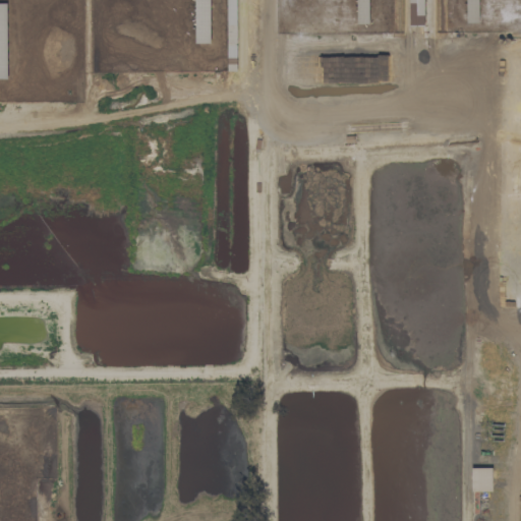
[(195,0),(196,43),(211,43),(211,0),(195,0)]
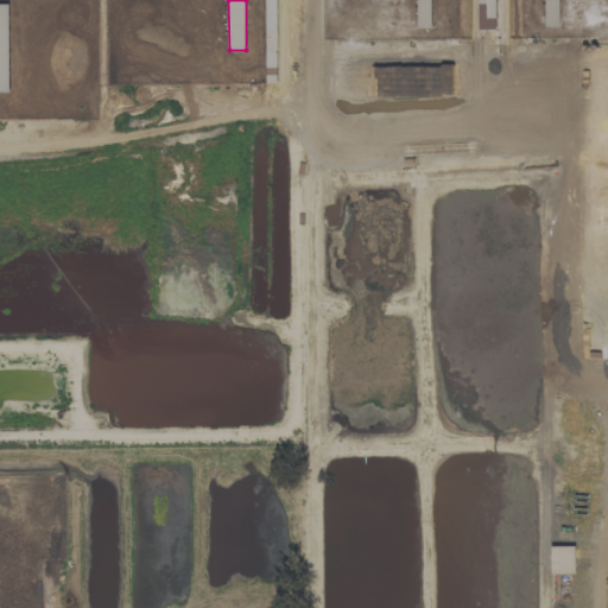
[(265,0),(266,65),(277,65),(276,0),(265,0)]
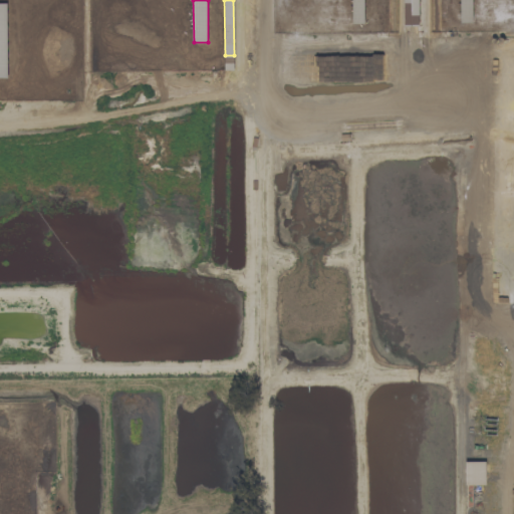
[(364,0),(351,0),(352,23),(364,23),(364,0)]
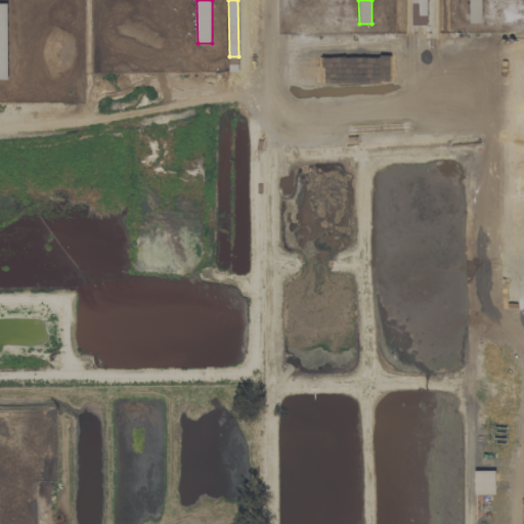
[(428,0),(412,0),(412,25),(429,25),(428,0)]
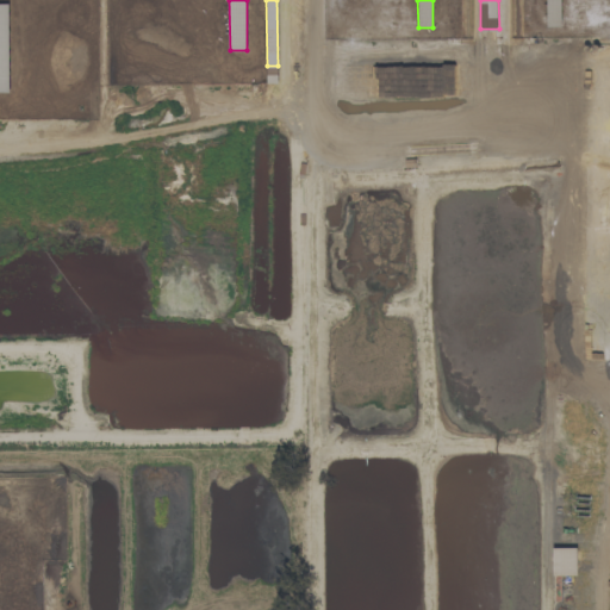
[(560,0),(546,0),(547,26),(561,26),(560,0)]
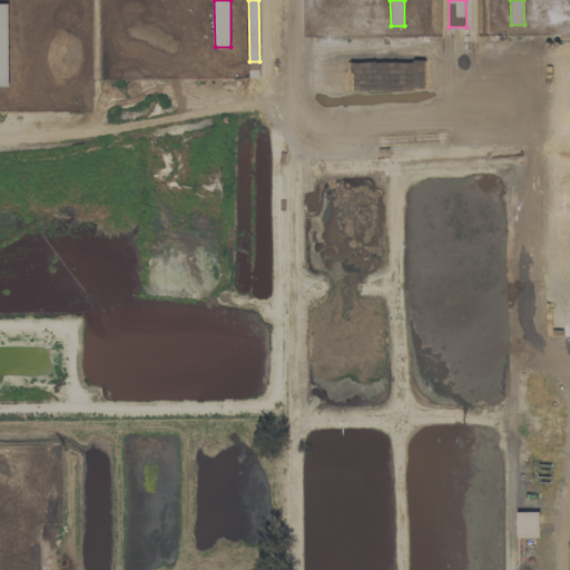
[(0,86),(9,86),(8,3),(0,2),(0,86)]
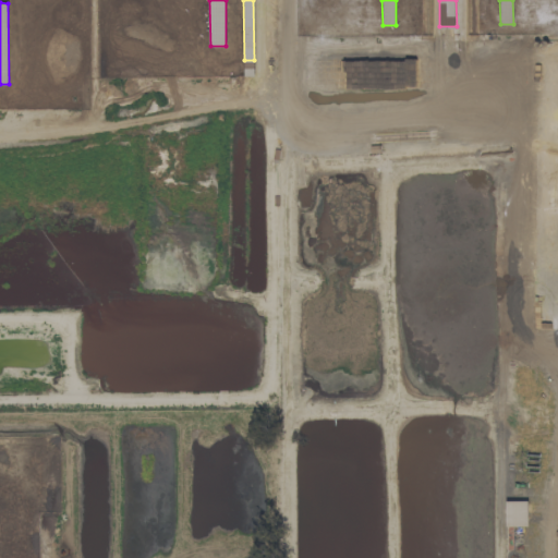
[(528,500),(506,501),(507,526),(528,525),(528,500)]
